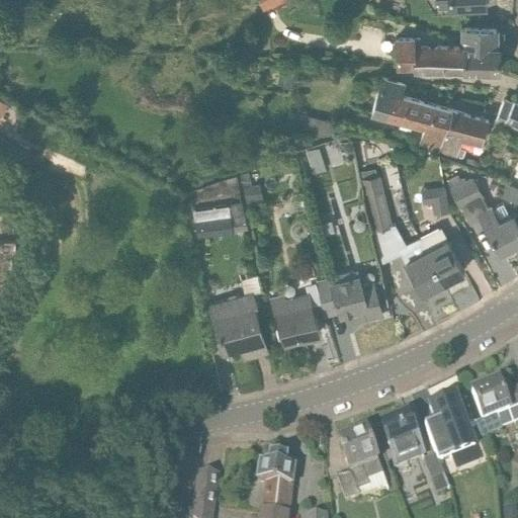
[(258,0),(264,11),(284,0),(258,0)]
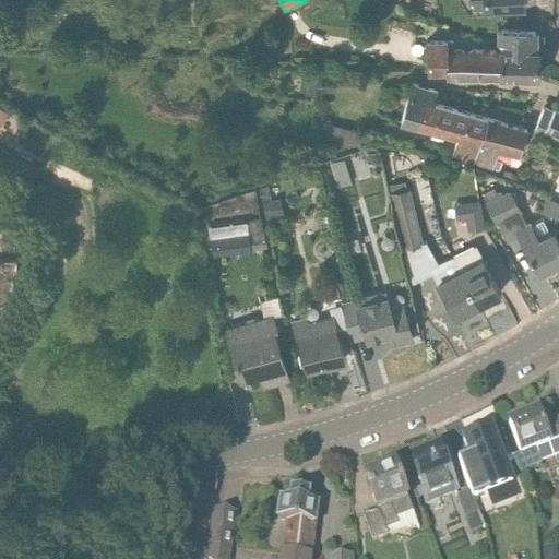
[(523,0),(471,0),(472,10),(486,9),(523,7),(523,0)]
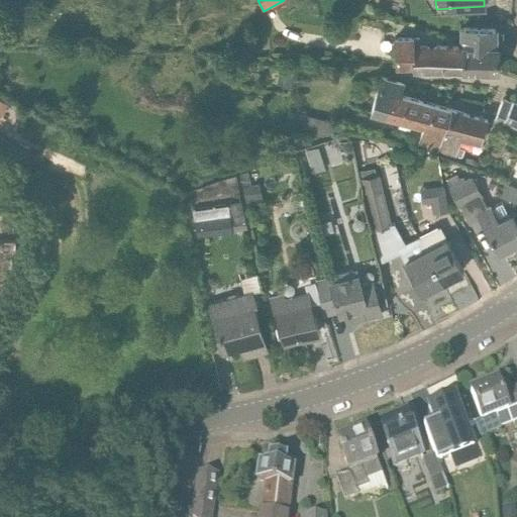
[(458,48),(459,71),(497,72),(498,46),(495,46),(495,28),(461,28),(461,48),(458,48)]
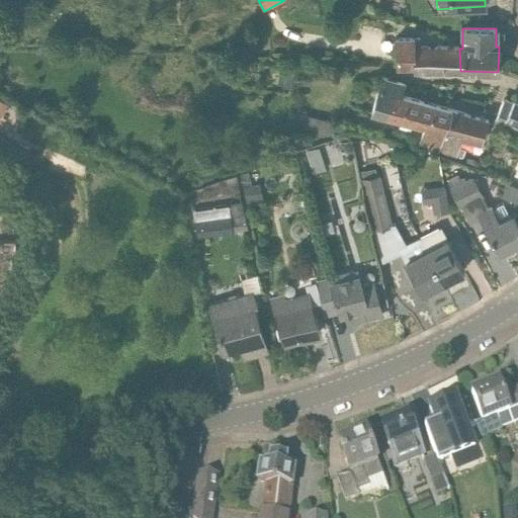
[(460,71),(459,49),(422,49),(423,38),(398,38),(397,65),(411,65),(411,70),(445,71),(460,71)]
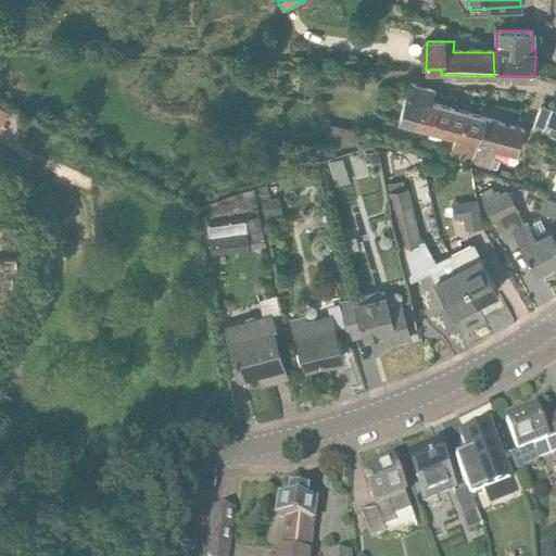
[(471,162),(484,117),(432,102),(436,89),(409,83),(401,118),(457,133),(451,156),(471,162)]
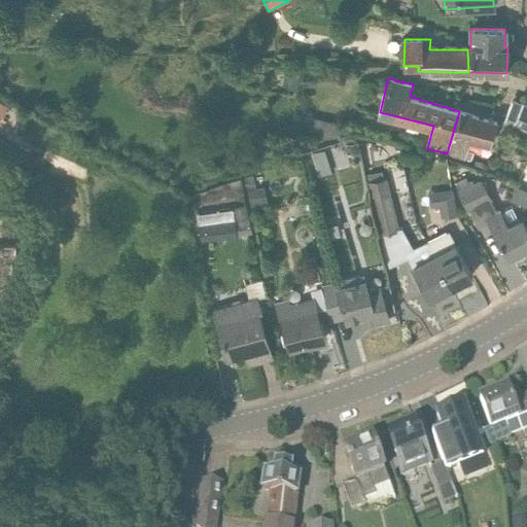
[(526,102),(523,101),(521,104),(513,100),(500,125),(516,132),(519,125),(526,128),(526,102)]
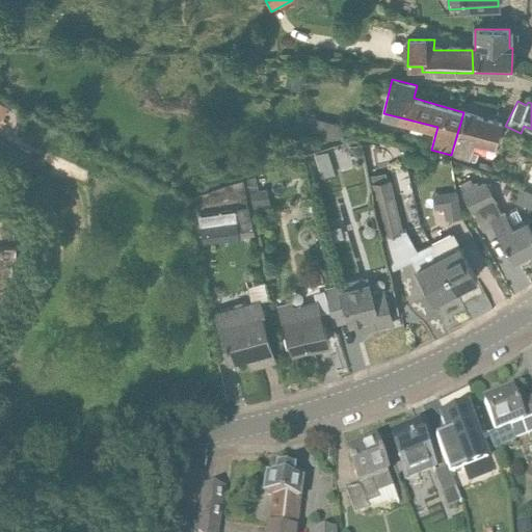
[(496,147),(503,123),(463,112),(451,155),(469,160),(474,140),(496,147)]
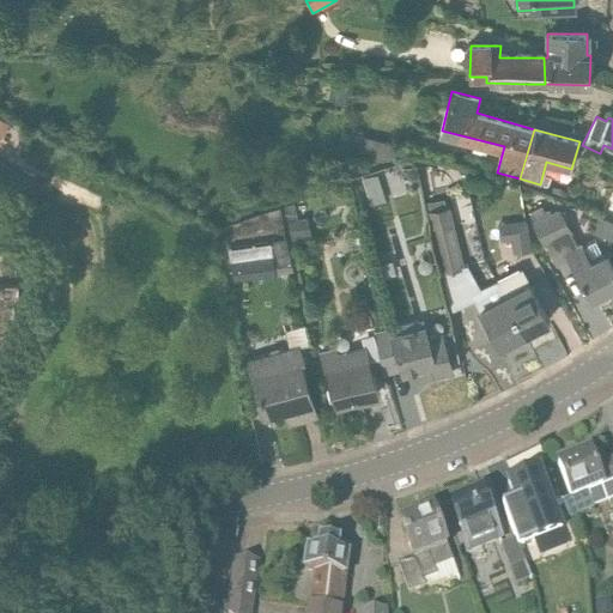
[(382,169),(388,199),(408,195),(402,164),(382,169)]
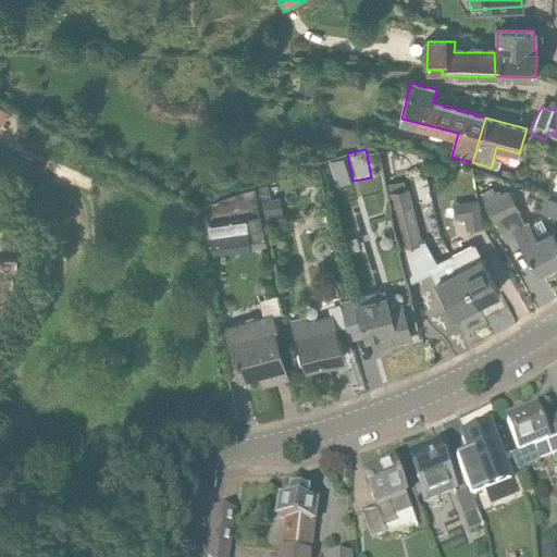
[(408,188),(405,189),(403,181),(395,182),(390,149),(381,151),(386,185),(387,184),(390,192),(388,192),(409,284),(431,272),(453,314),(475,302),(450,254),(437,260),(435,261),(424,242),(421,242),(408,188)]
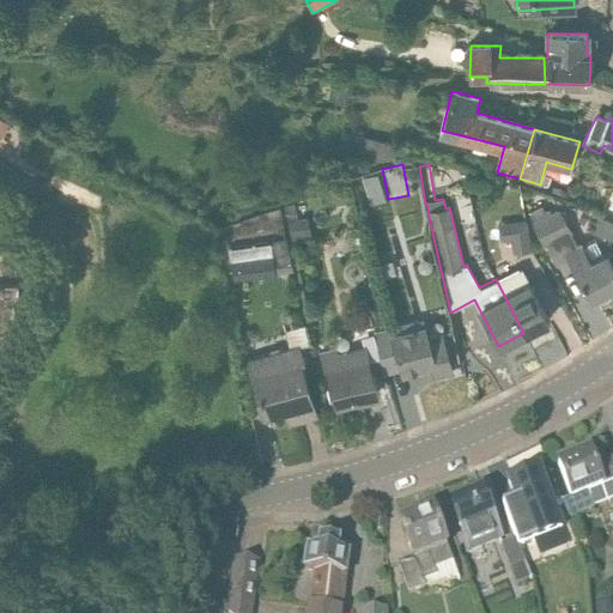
[(319,183),(319,169),(314,169),(302,169),(302,184),(319,183)]
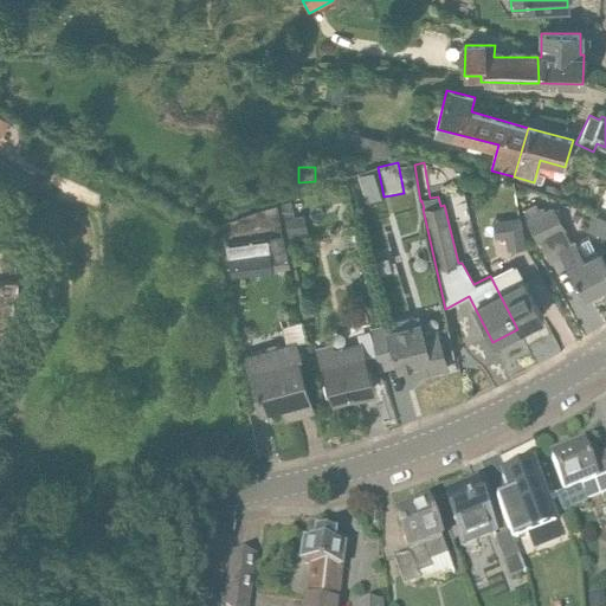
[(381,201),(374,173),(358,178),(366,206),(381,201)]
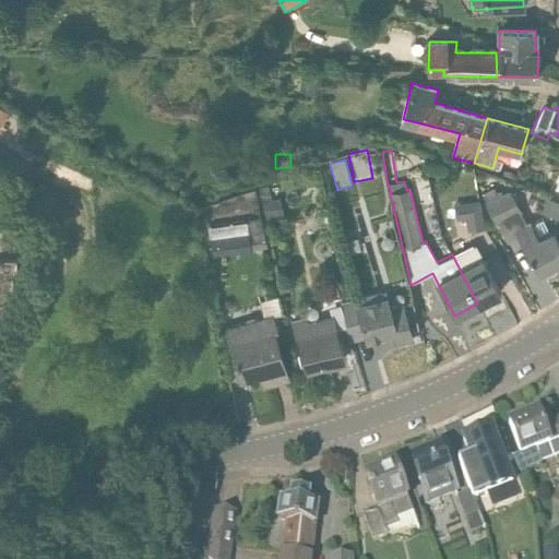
[(261,193),(262,201),(271,199),(270,192),(270,187),(260,189),(261,193)]
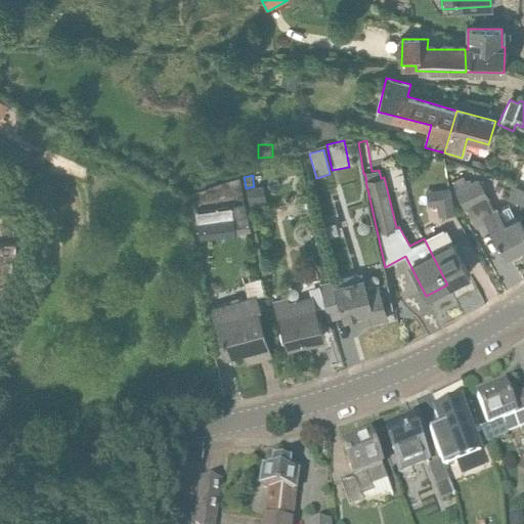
[(451,182),(455,191),(471,183),(469,178),(465,180),(463,176),(451,182)]
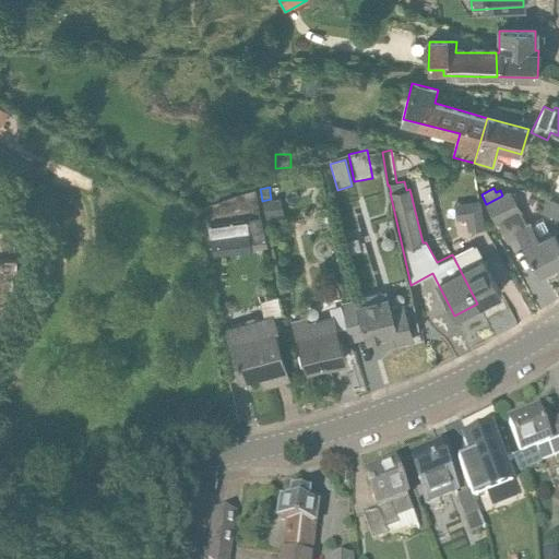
[(497,225),(522,212),(511,191),(502,195),(486,204),(485,204),(497,225)]
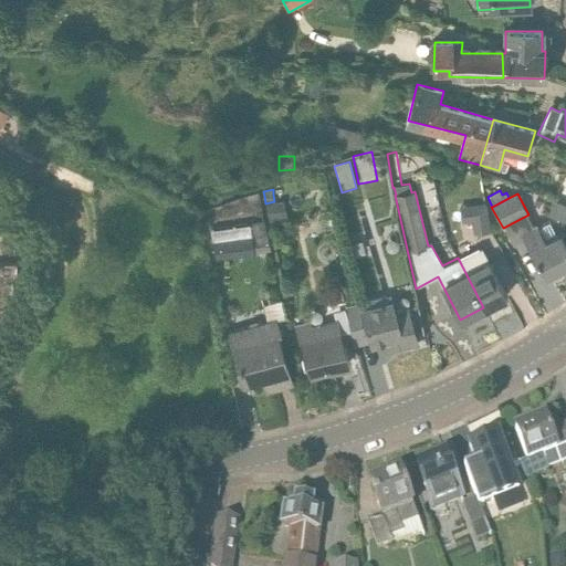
[(547,216),(565,221),(565,205),(552,200),(547,216)]
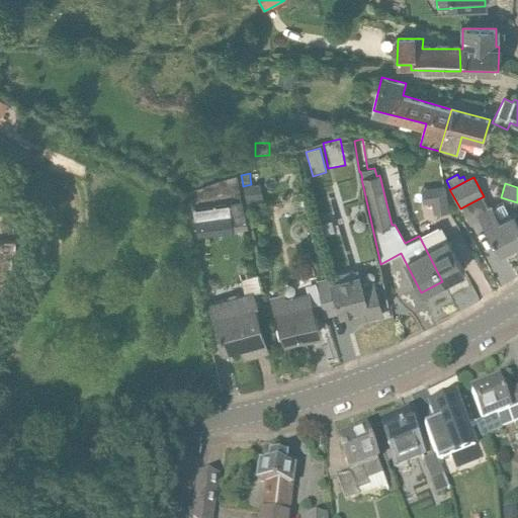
[(243,186),(246,203),(258,201),(256,184),(251,184),(243,186)]
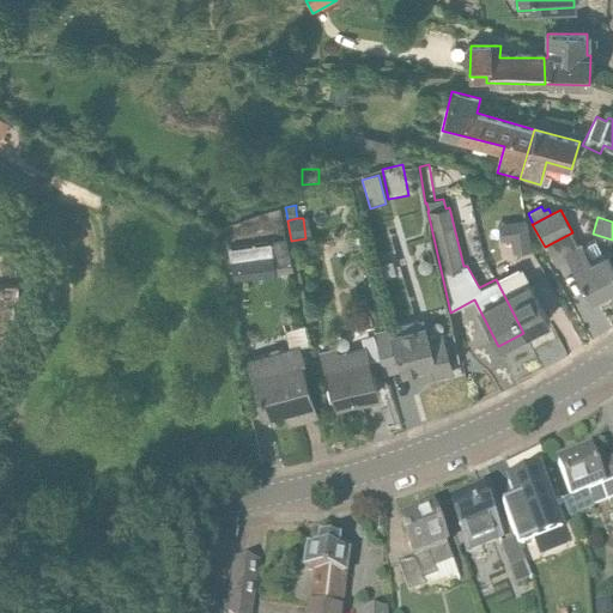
[(526,219),(509,222),(511,253),(530,249),(526,219)]
